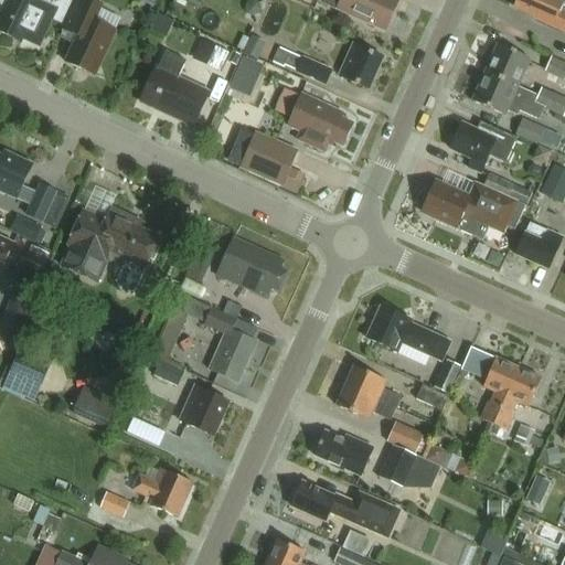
[(10,0),(0,21),(0,31),(22,42),(23,39),(35,44),(43,41),(59,9),(66,13),(72,0),(10,0)]
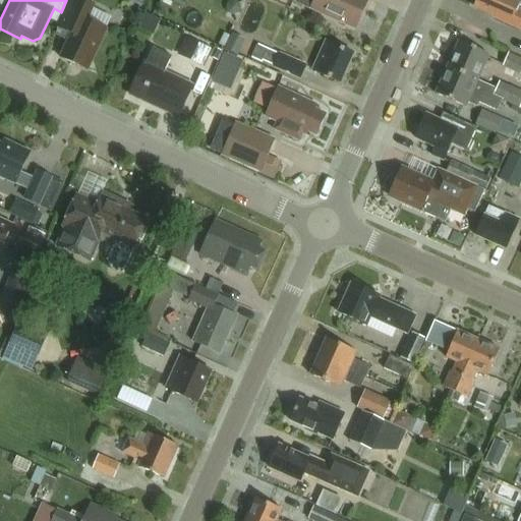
[(90,69),(108,30),(85,18),(93,4),(84,0),(72,0),(62,22),(74,29),(61,57),(90,69)]
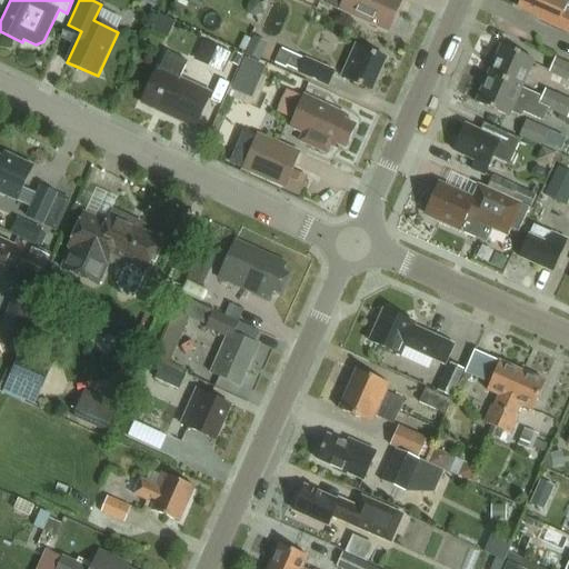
[(323,0),(322,5),(339,11),(389,33),(403,0),(402,0),(323,0)]
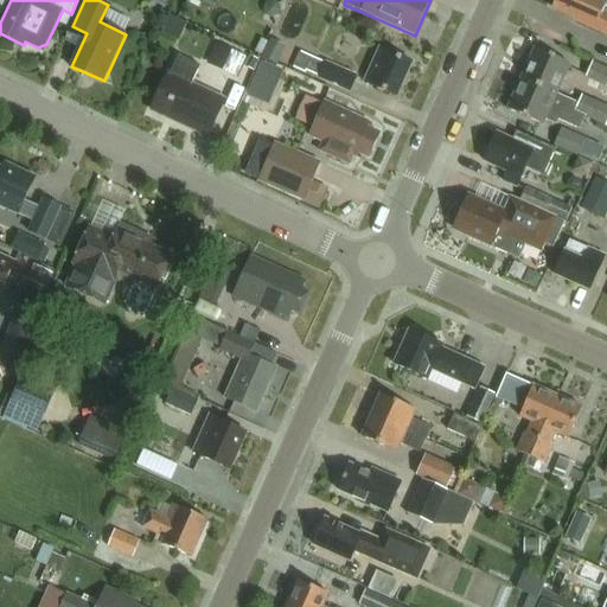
[(555,0),(553,7),(576,18),(575,20),(606,33),(606,11),(604,10),(606,1),(602,0),(555,0)]
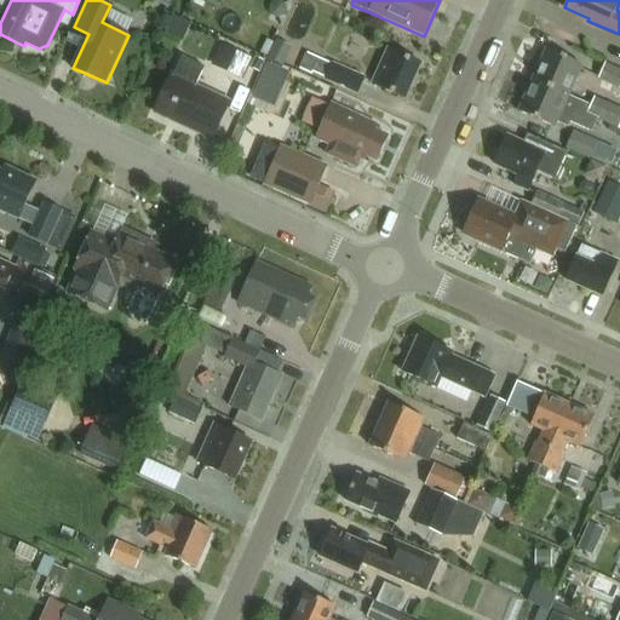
[(260,53),(269,57),(283,64),(292,46),(277,40),(275,44),(267,40),(260,53)]
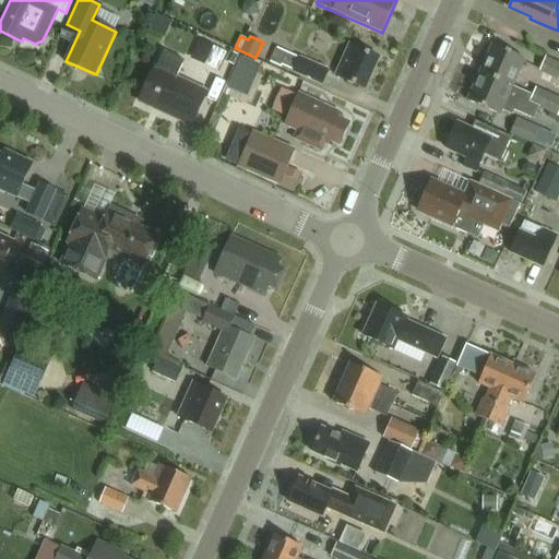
[(215,68),(223,49),(199,38),(191,57),(215,68)]
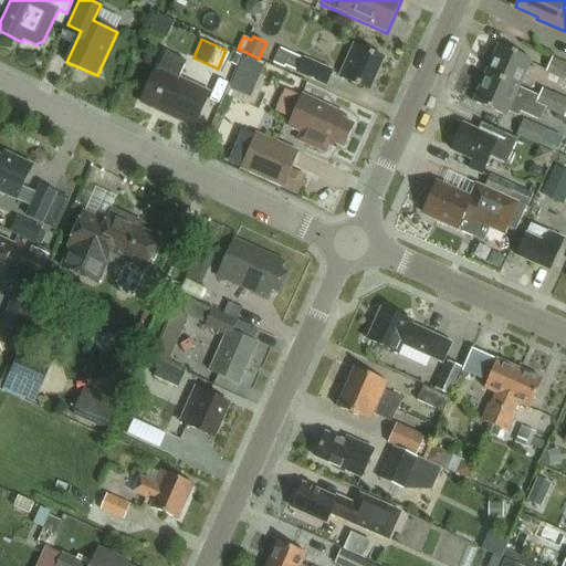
[(370,90),(385,59),(354,44),(339,76),(370,90)]
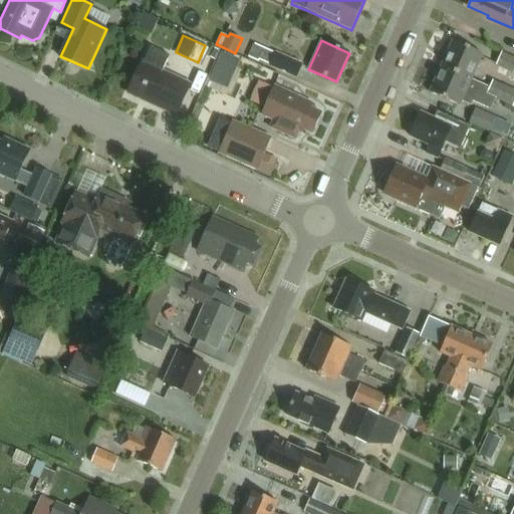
[(453,40),(441,66),(471,79),(483,53),(453,40)]
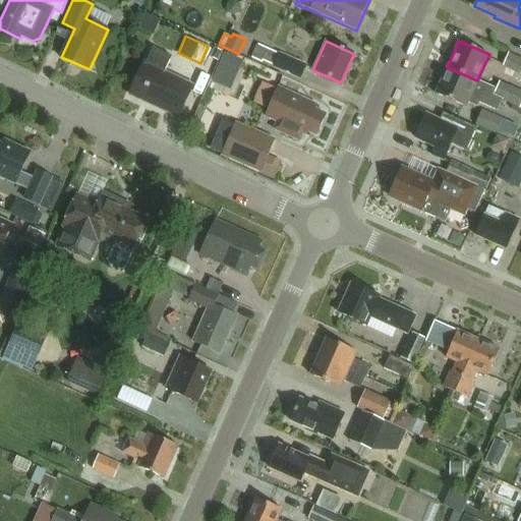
[(278,54),(256,44),(250,58),(262,63),(262,62),(273,65),(272,67),(300,80),(306,65),(279,53),(278,54)]
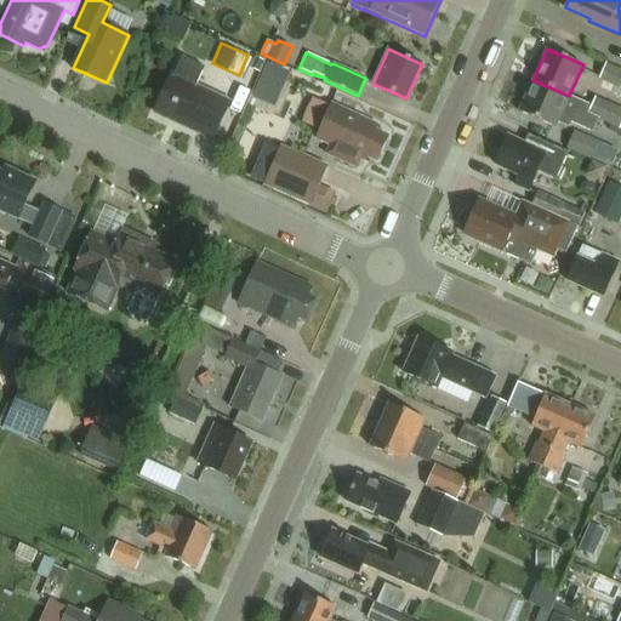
[(620,87),(620,70),(605,64),(598,80),(620,90),(620,87)]
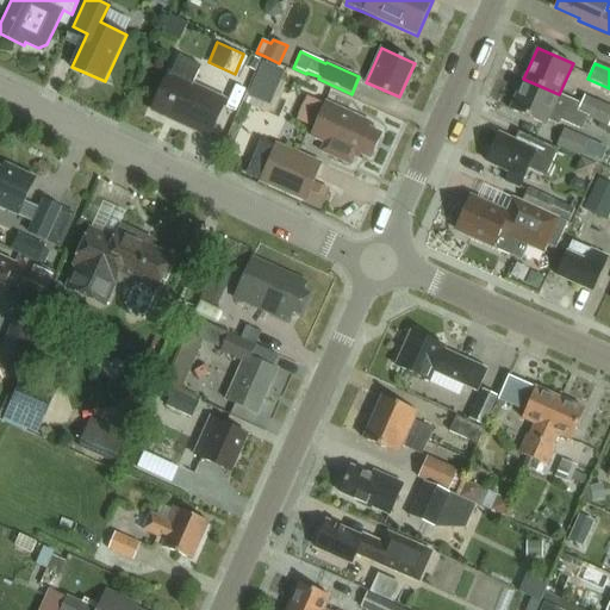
[(206,129),(223,92),(163,64),(145,104),(188,123),(190,120),(206,129)]
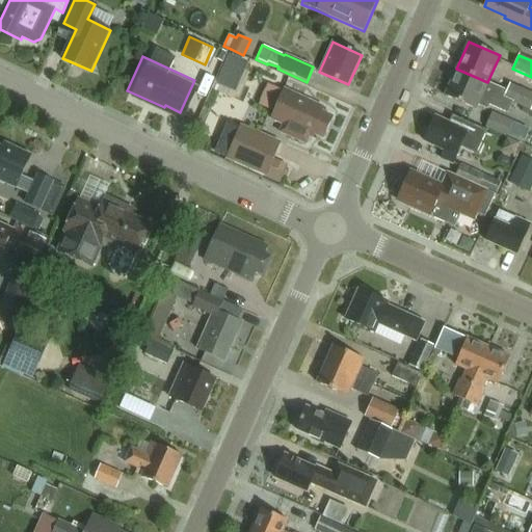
[(507,91),(487,83),(487,82),(456,69),(445,96),(476,109),(477,106),(487,111),(489,106),(508,114),(512,104),(531,112),(531,110),(531,94),(510,84),(507,91)]
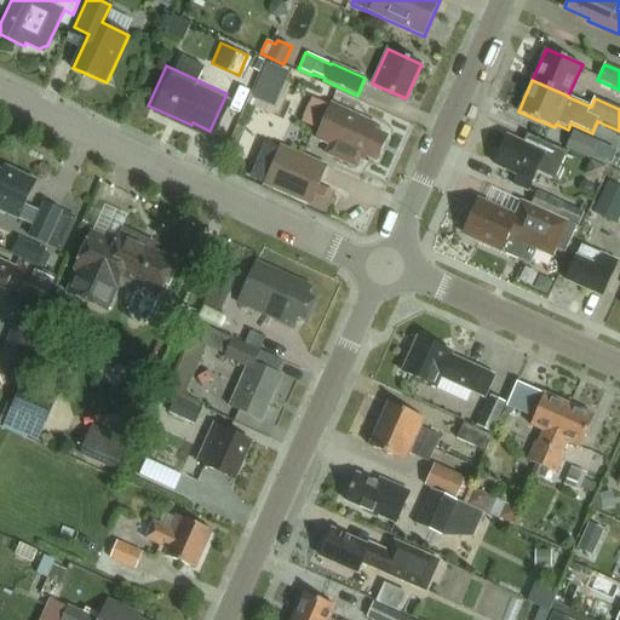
[(332,104),(316,139),(329,145),(326,154),(357,167),(361,159),(363,160),(366,156),(375,160),(386,136),(373,130),(375,124),(332,104)]
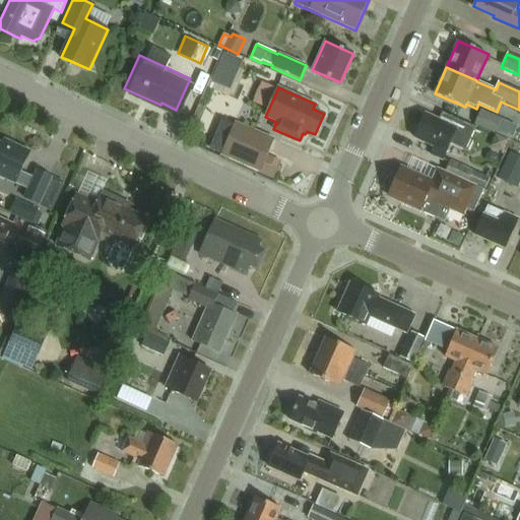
[(501,120),(480,111),(474,124),(495,133),(501,120)]
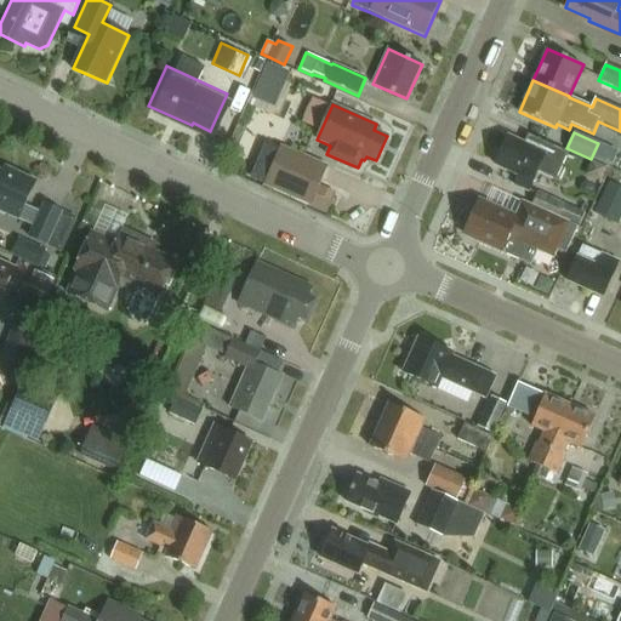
[(508,136),(495,164),(519,174),(516,183),(529,189),(536,171),(556,180),(568,151),(536,137),(531,146),(508,136)]
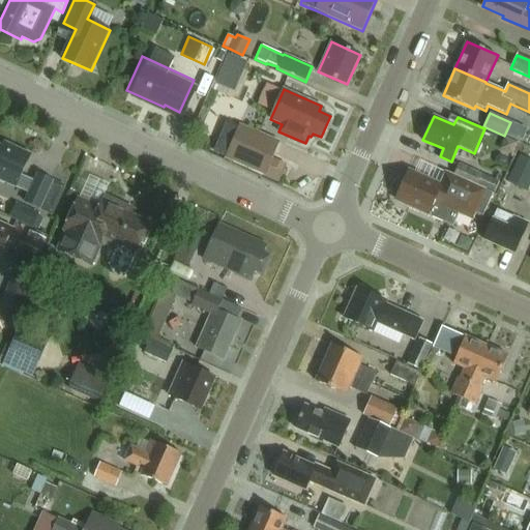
[(286,164),(273,158),(281,142),(240,125),(226,159),(265,177),(278,183),(286,164)]
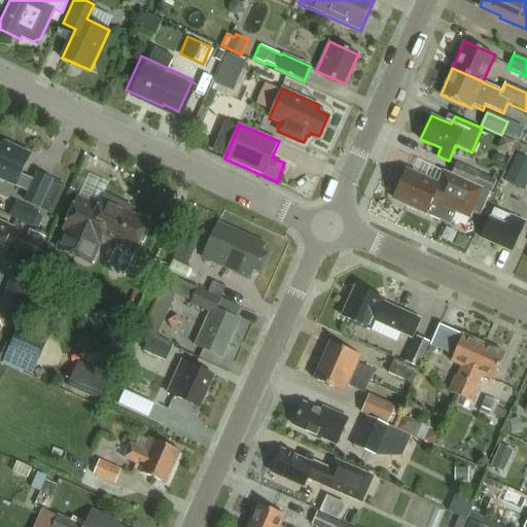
[(54,213),(67,185),(39,173),(36,179),(23,174),(32,154),(15,147),(14,150),(0,144),(0,177),(30,191),(24,205),(39,211),(41,207),(54,213)]
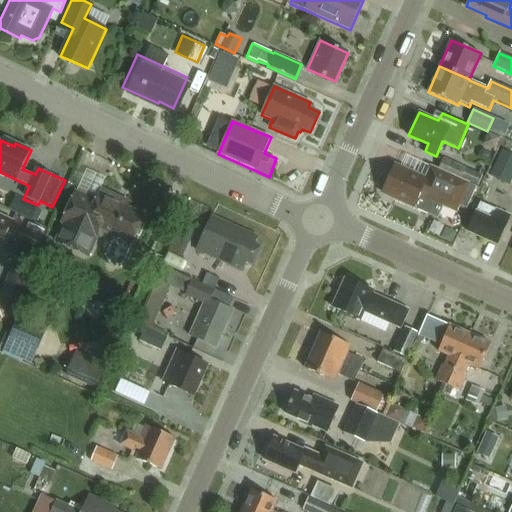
[(509,184),(511,178),(511,154),(502,150),(490,175),(509,184)]
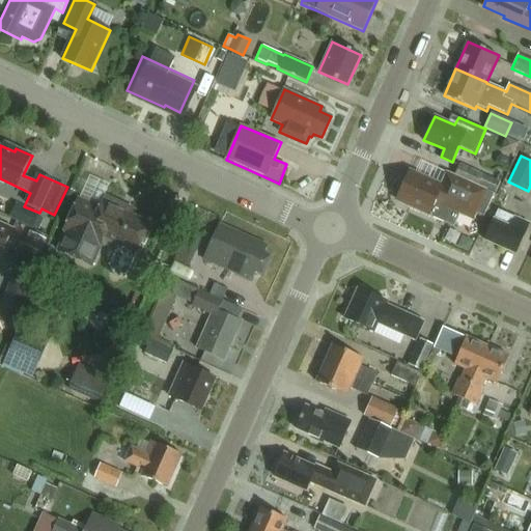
[(454,175),(494,193),(499,182),(459,164),(454,175)]
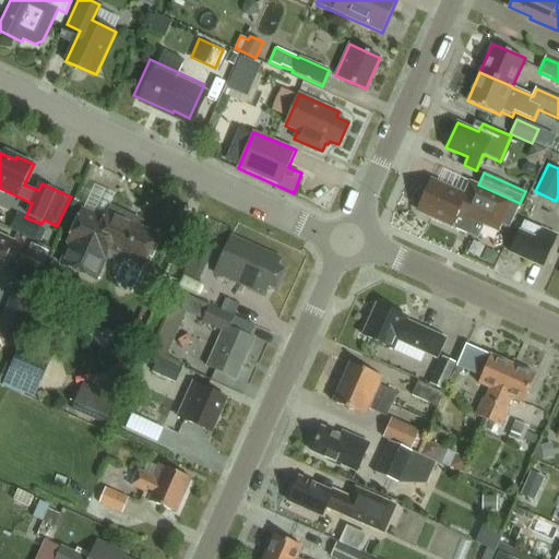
[(520,203),(478,185),(473,197),(450,186),(449,189),(430,180),(417,211),(477,237),(483,226),(506,235),(520,203)]
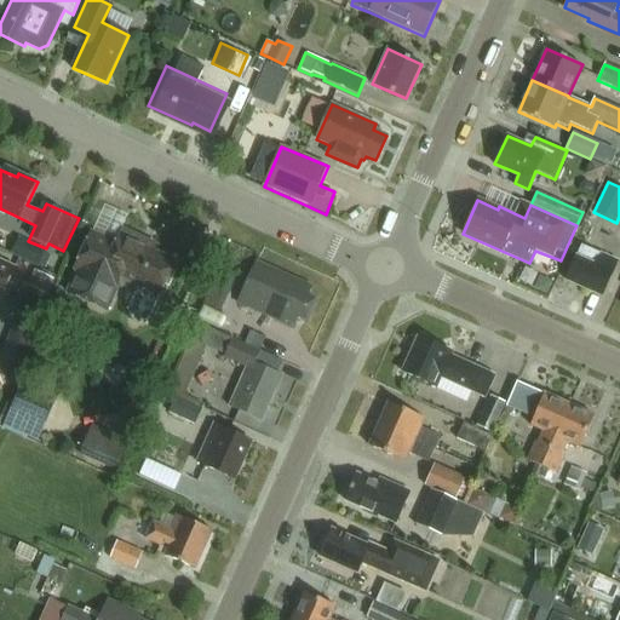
[(160,294),(176,260),(138,244),(141,239),(122,230),(115,244),(92,233),(64,292),(108,313),(124,277),(160,294)]
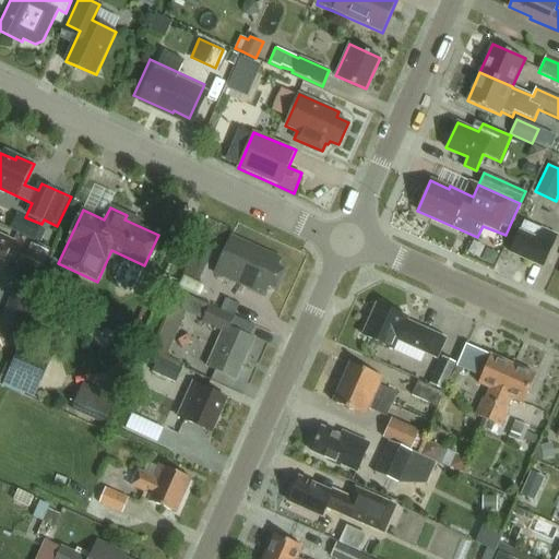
[(36,240),(42,228),(43,225),(25,217),(19,214),(11,229),(36,240)]
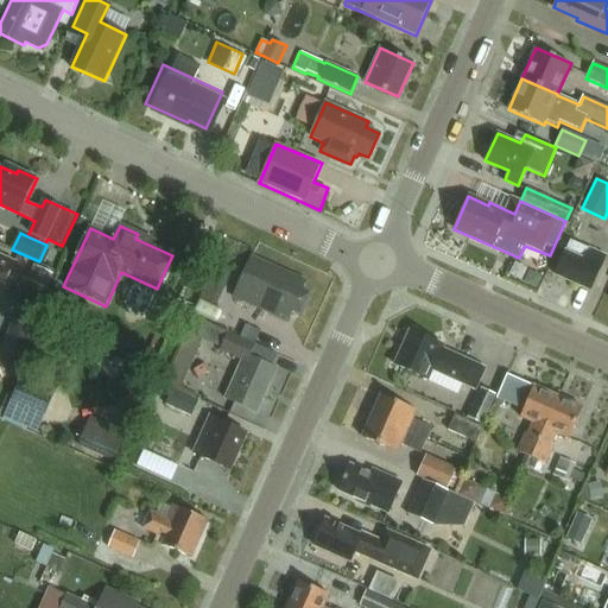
[(569,241),(553,273),(590,291),(606,255),(588,247),(587,249),(569,241)]
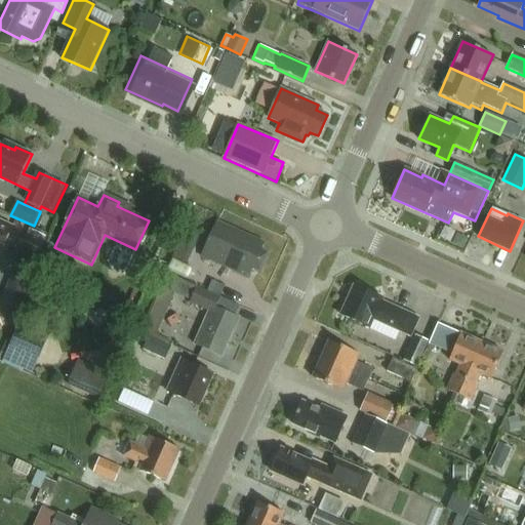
[(259,271),(268,253),(260,250),(263,244),(249,238),(250,236),(202,215),(192,239),(206,245),(201,256),(240,274),(242,270),(250,274),(252,268),(259,271)]
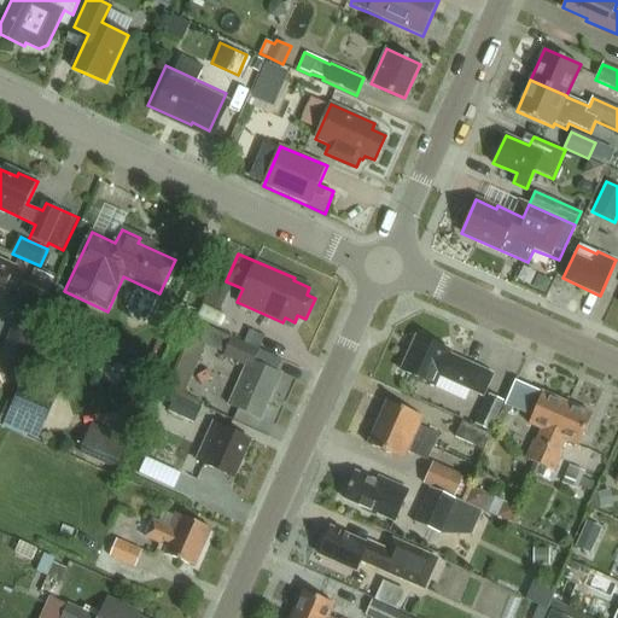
[(0,301),(16,267),(0,258),(0,301)]
